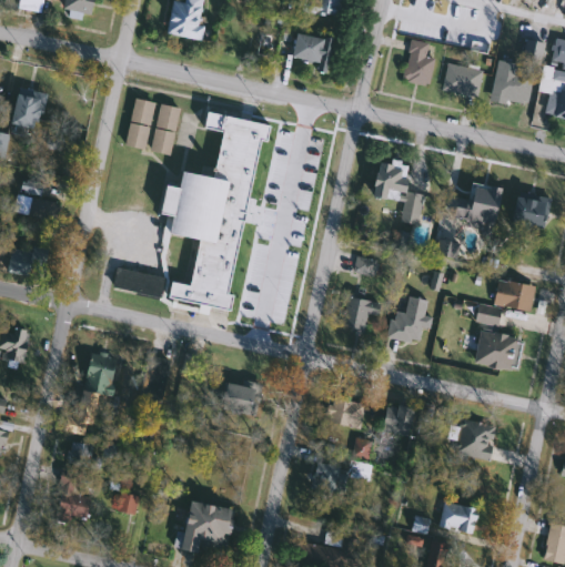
[(42,0),(42,11),(21,8),(22,0),(42,0)]
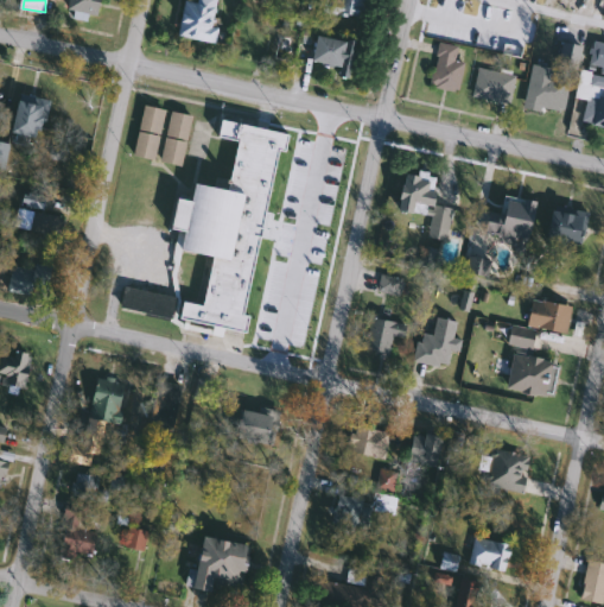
[(65,7),(67,0),(100,0),(97,14),(80,12),(80,11),(65,7)]
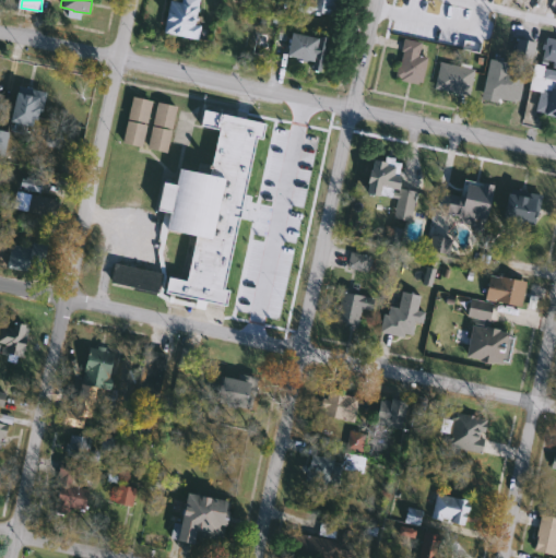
[(164,33),(170,0),(176,0),(181,1),(181,0),(202,0),(196,38),(164,33)]
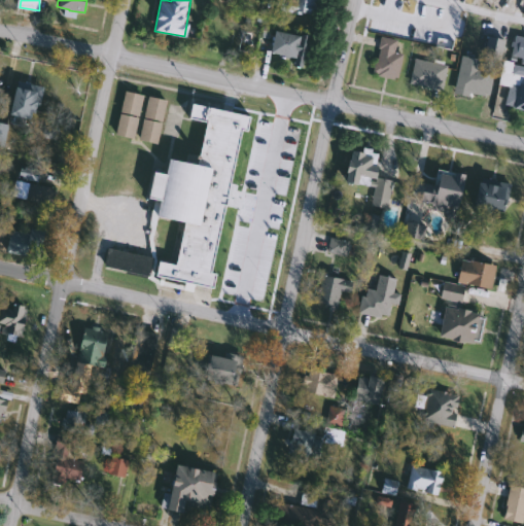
[(319,0),(318,15),(281,10),(282,0),(319,0)]
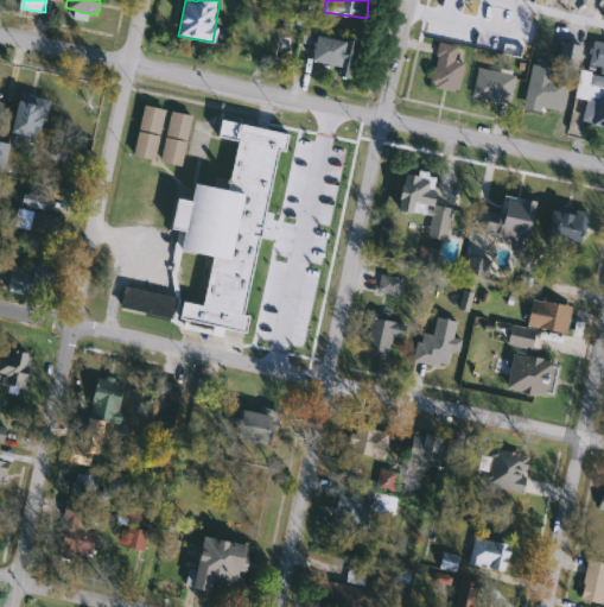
[(341,73),(342,67),(312,61),(317,35),(354,42),(348,74),(341,73)]
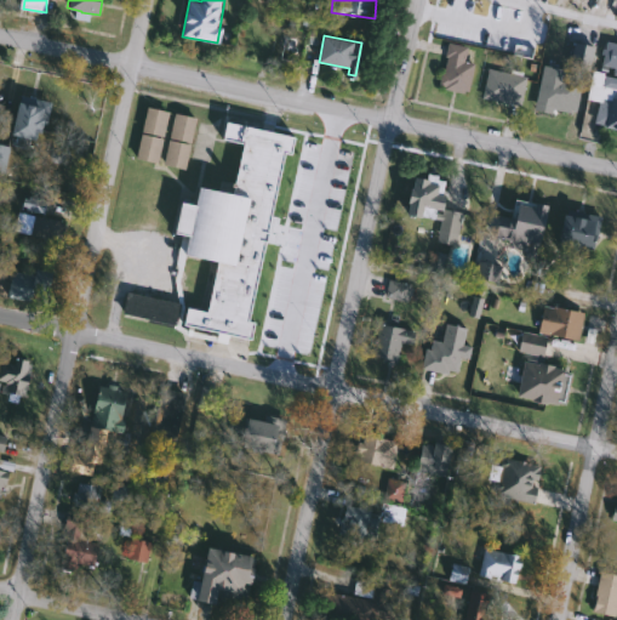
[(610,38),(616,39),(616,72),(603,69),(610,38)]
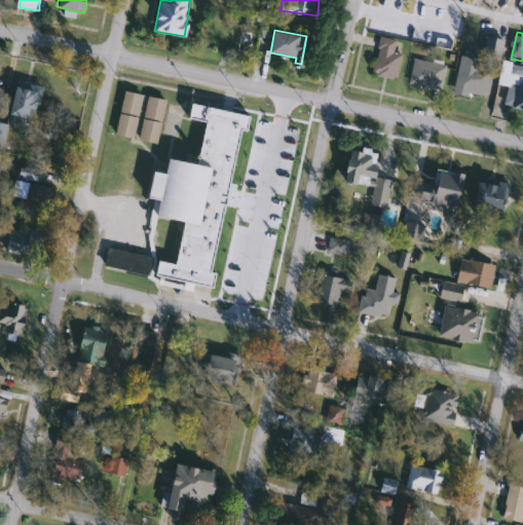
[(398,39),(396,51),(404,52),(398,79),(373,73),(381,35),(398,39)]
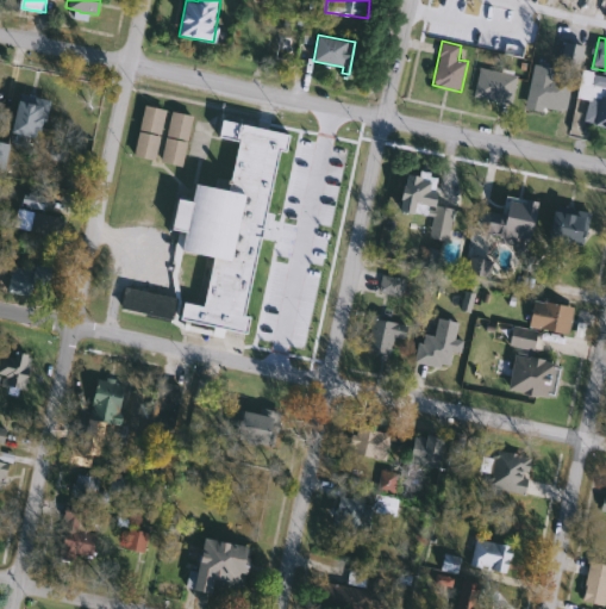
[(512,105),(474,95),(481,66),(519,75),(512,105)]
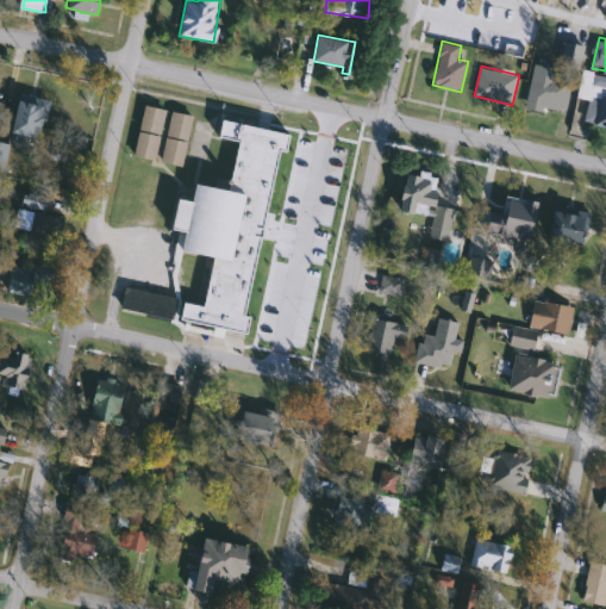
[(566,111),(526,101),(533,70),(574,80),(566,111)]
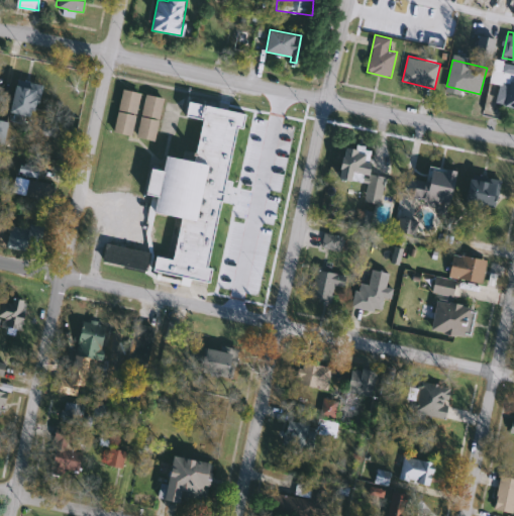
[(513,107),(496,104),(500,85),(491,83),(495,61),(513,64),(513,107)]
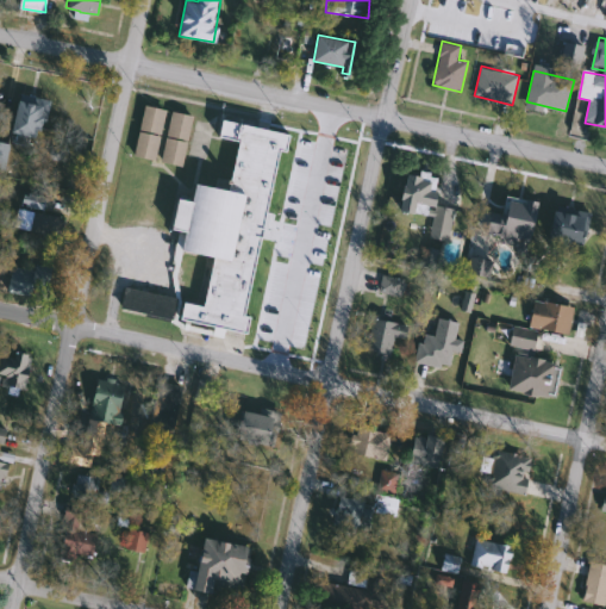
[(38,140),(10,130),(23,92),(51,101),(38,140)]
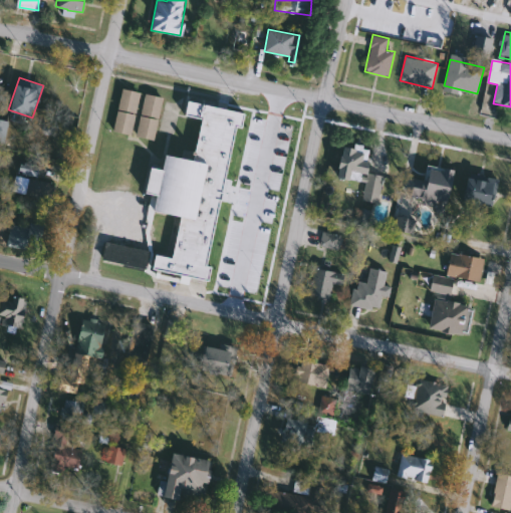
[(155,140),(113,132),(122,88),(164,96),(155,140)]
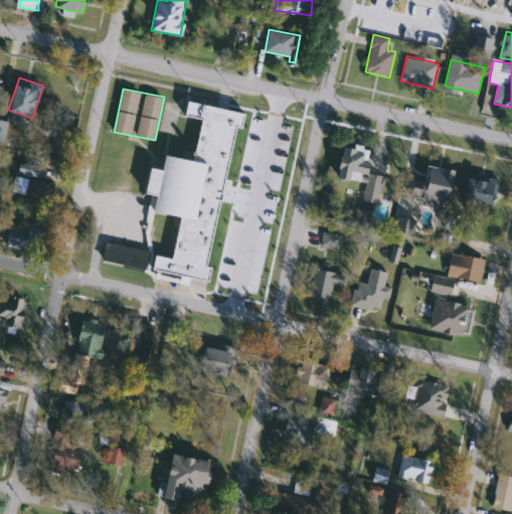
[(173,255),(180,217),(154,212),(157,195),(145,193),(150,168),(162,171),(165,155),(194,160),(201,119),(187,116),(190,103),(244,113),(241,128),(234,126),(208,266),(211,267),(208,281),(103,262),(107,243),(173,255)]
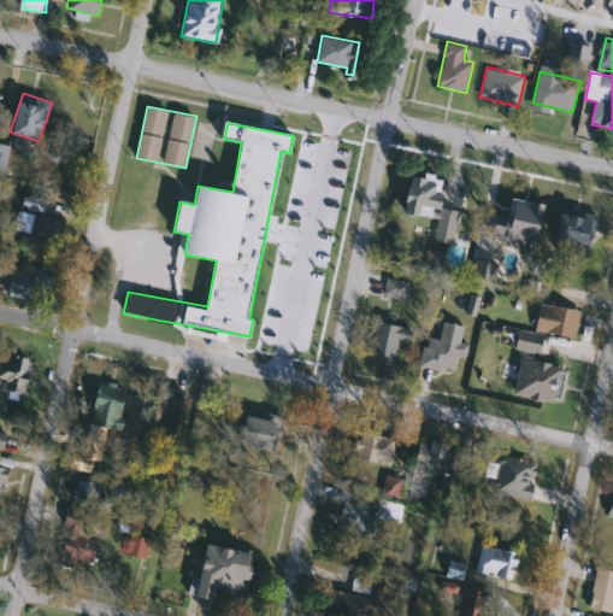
[(0,142),(11,146),(3,174),(0,172),(0,142)]
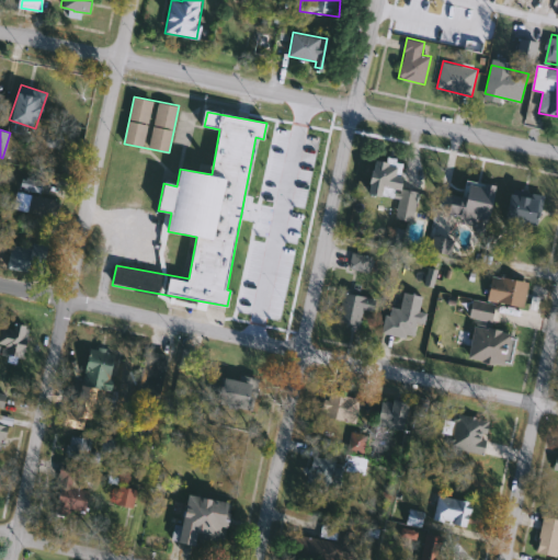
[(372,158),(401,160),(399,197),(369,195),(372,158)]
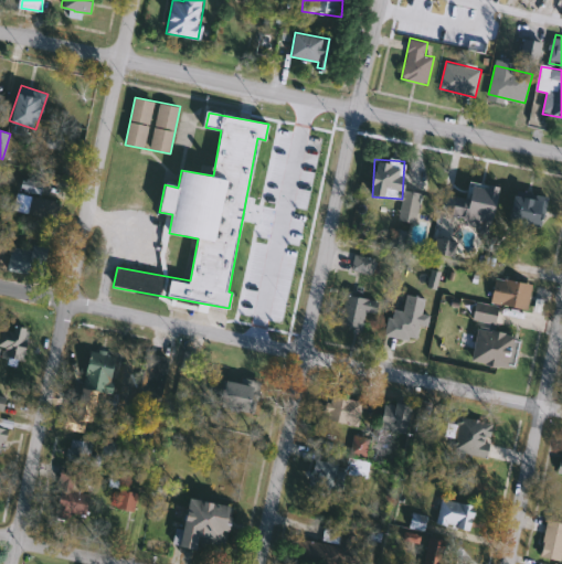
[(401,209),(406,190),(423,194),(417,213),(401,209)]
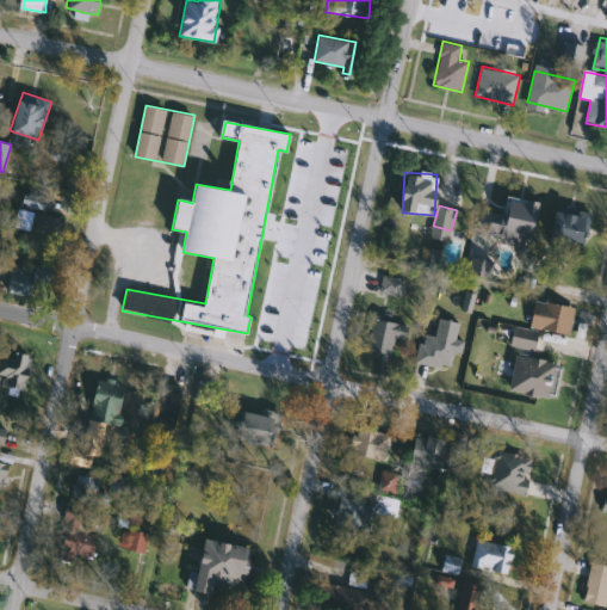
[(550,241),(555,208),(589,213),(584,246),(550,241)]
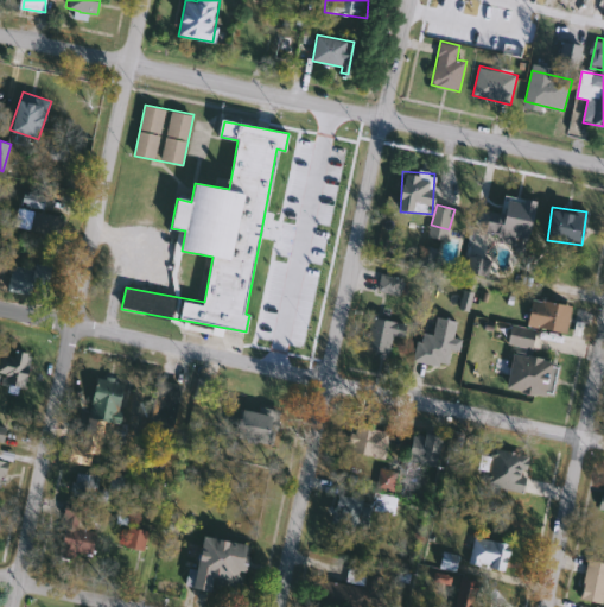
[(59,236),(16,228),(19,208),(63,216),(59,236)]
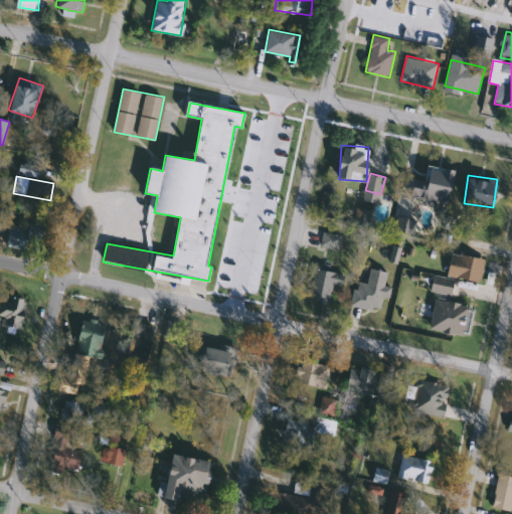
[(12,225),(29,228),(30,221),(45,224),(39,252),(8,245),(12,225)]
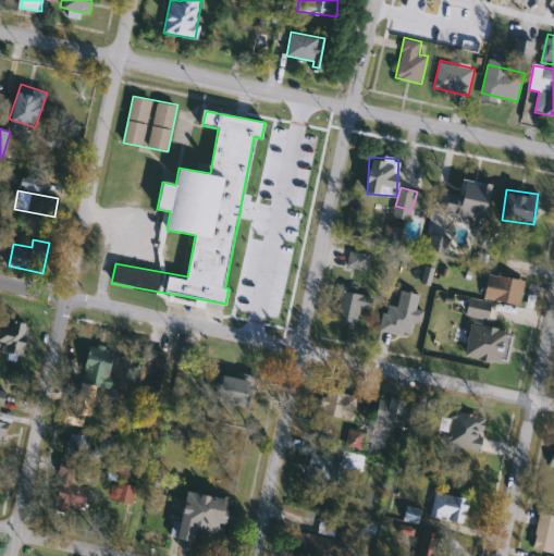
[(369,271),(347,266),(351,250),(372,255),(369,271)]
